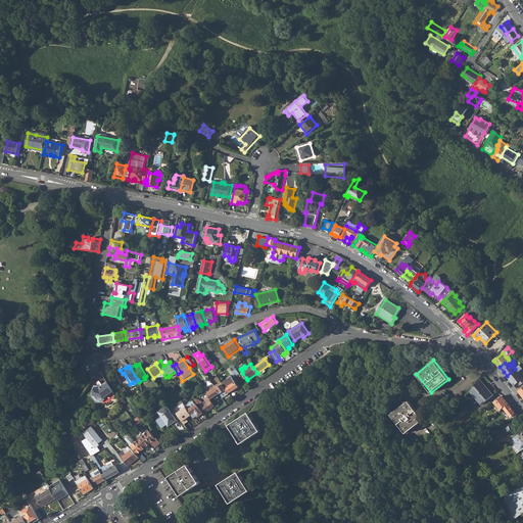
[(239,374),(234,366),(231,368),(234,372),(233,372),(233,375),(234,376),(235,377),(239,374)]
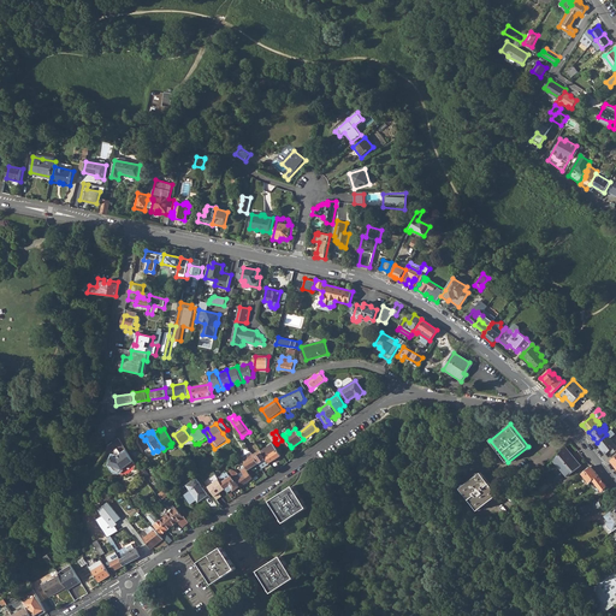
[(606,434),(597,443),(606,454),(610,450),(614,454),(615,450),(615,445),(610,438),(606,434)]
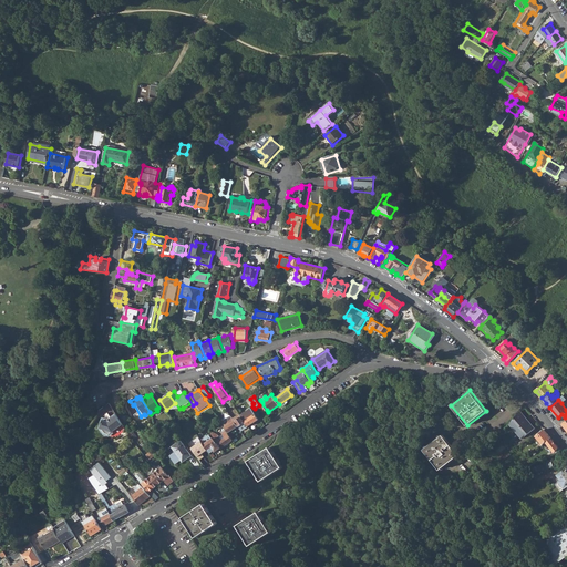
[(248,426),(259,420),(254,410),(253,408),(240,415),(246,422),(248,425),(248,426)]
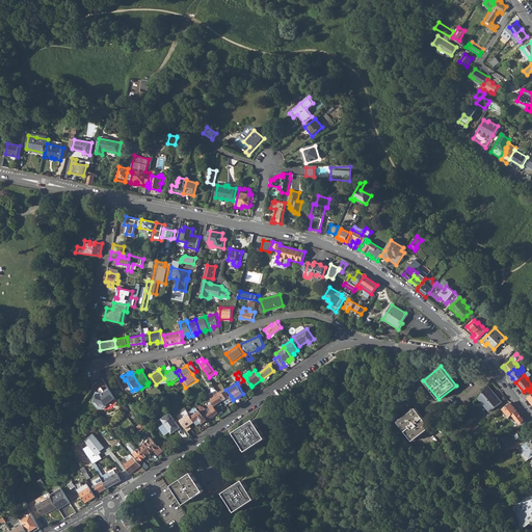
[(488,386),(474,402),(483,413),(487,409),(489,411),(502,402),(488,386)]
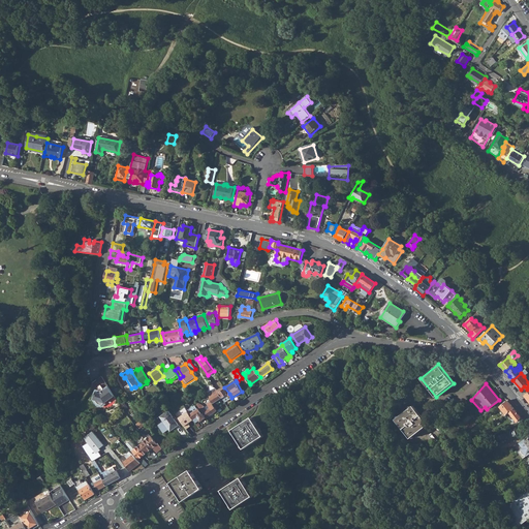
[(110,389),(107,386),(103,390),(104,391),(100,393),(97,393),(94,400),(98,404),(101,405),(114,396),(110,389)]
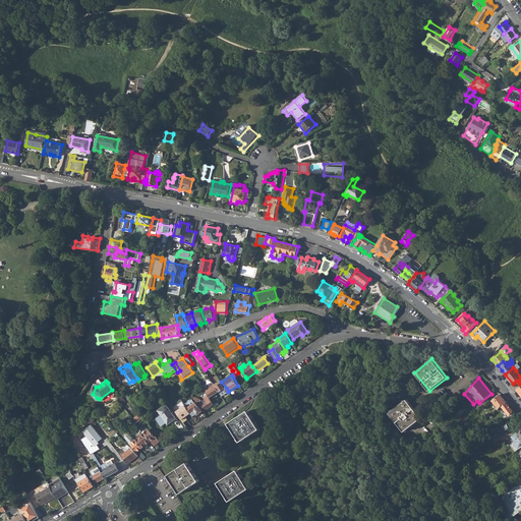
[(228,391),(226,388),(221,382),(220,381),(214,385),(219,392),(221,395),(228,391)]
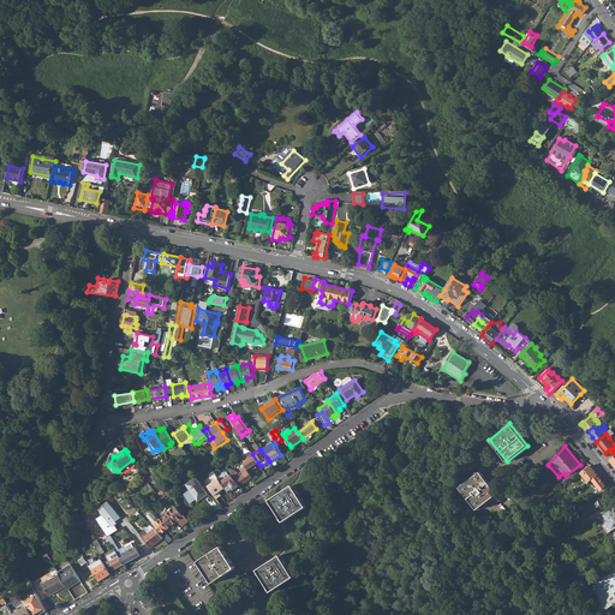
[(249,469),(258,463),(252,454),(251,452),(240,458),(249,469)]
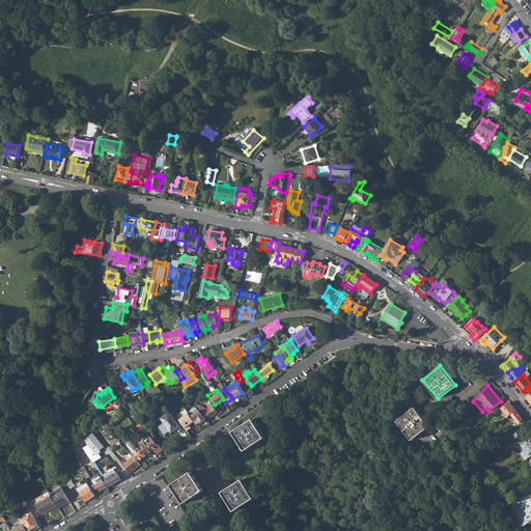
[(200,404),(198,406),(204,415),(207,419),(217,413),(218,412),(212,403),(208,406),(210,408),(206,410),(205,408),(212,402),(210,399),(201,406),(200,404)]
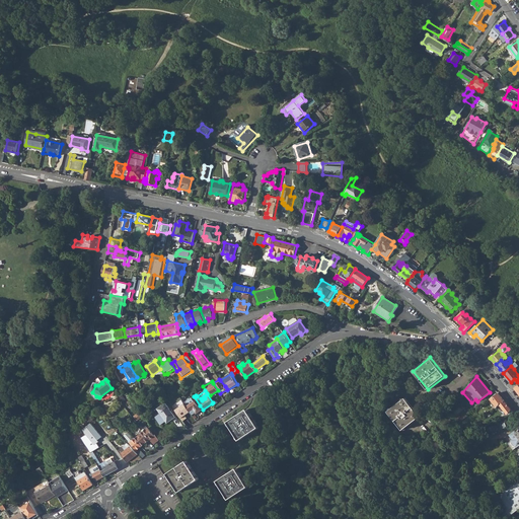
[(498,392),(490,399),(496,408),(500,404),(504,400),(498,392)]
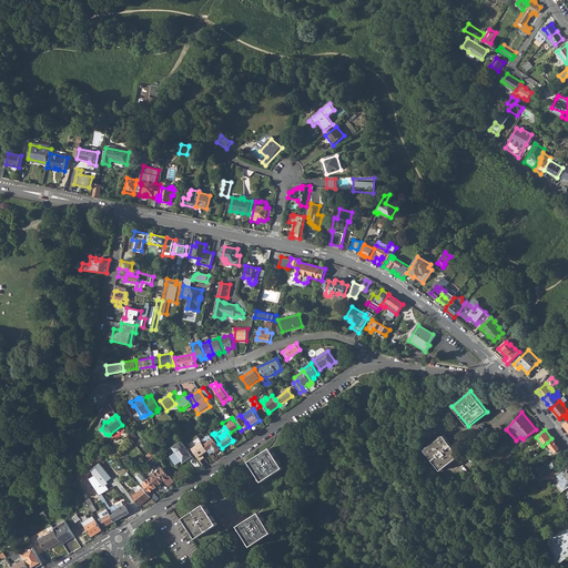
[(198,435),(192,439),(194,443),(195,442),(198,446),(194,448),(196,452),(195,452),(199,457),(209,450),(202,440),(198,435)]
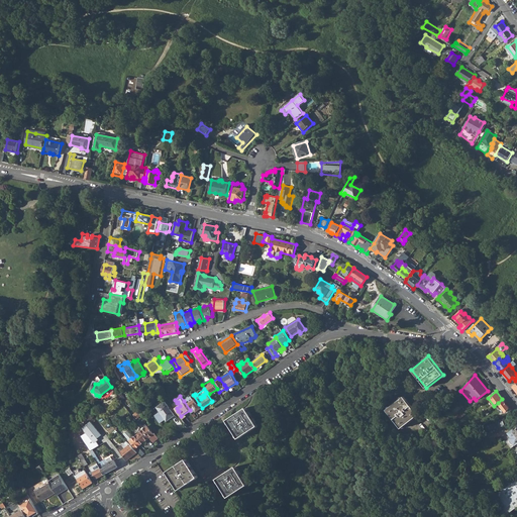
[(404,397),(387,410),(401,429),(418,415),(404,397)]
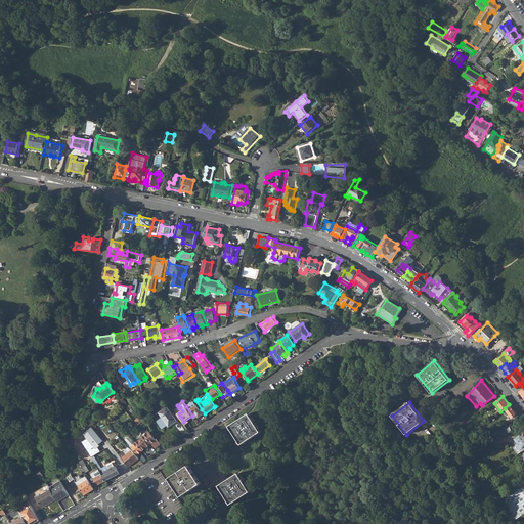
[(509,404),(505,408),(512,418),(517,415),(509,404)]
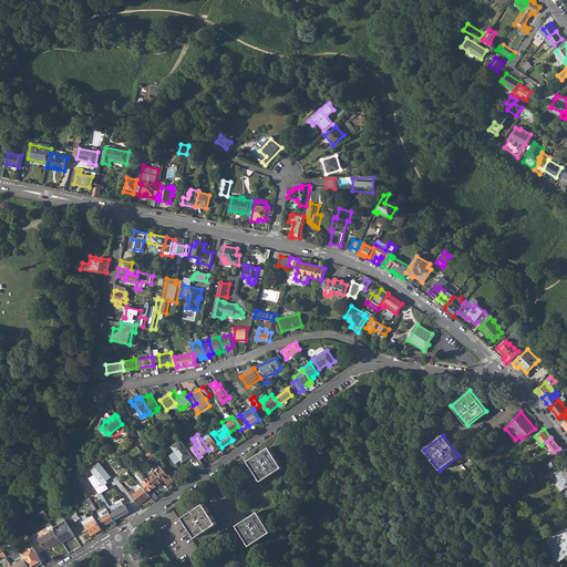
[(204,439),(202,440),(208,450),(209,452),(213,450),(214,451),(215,451),(217,451),(222,447),(218,443),(217,444),(214,439),(212,440),(206,443),(204,439)]
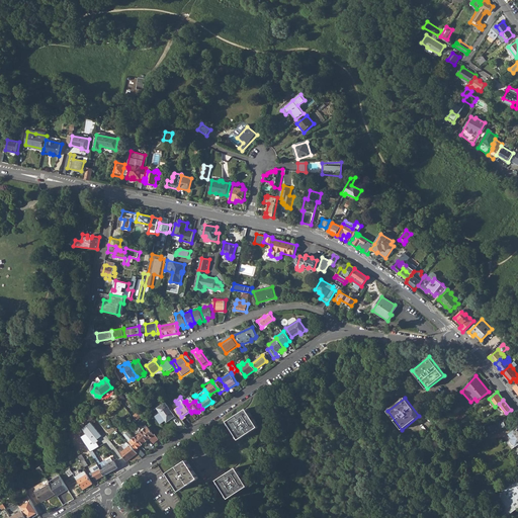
[(167,422),(175,417),(166,403),(158,408),(161,413),(157,416),(162,423),(166,421),(167,422)]
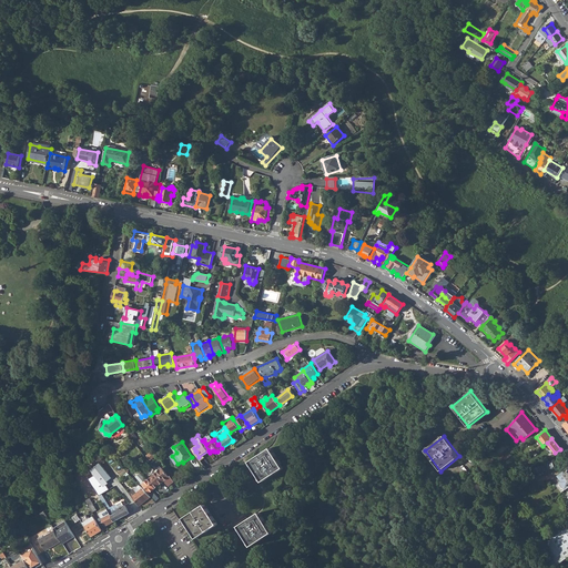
[(271,448),(250,462),(262,482),(284,468),(271,448)]
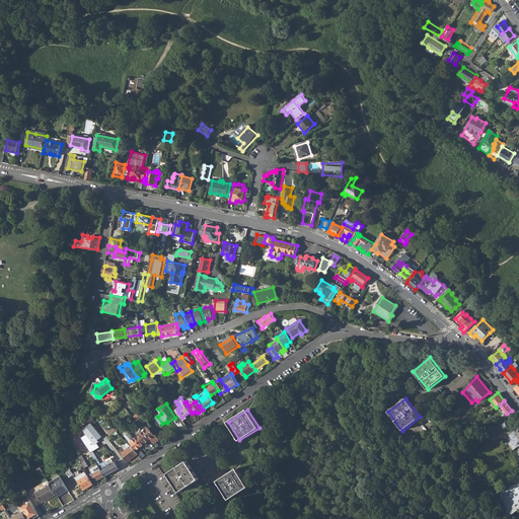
[(507,423),(485,430),(485,432),(483,432),(485,436),(487,435),(487,436),(501,432),(503,429),(507,428),(506,425),(508,425),(507,423)]
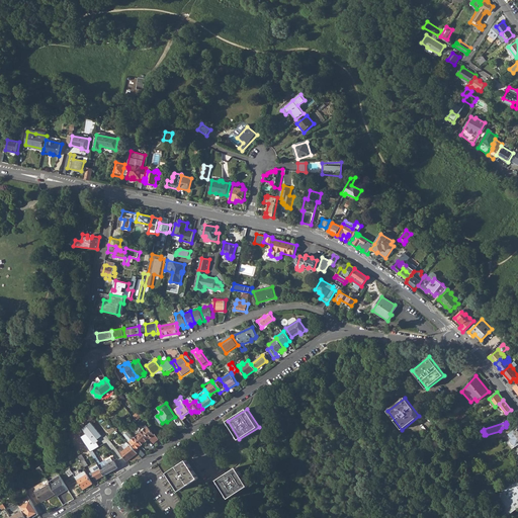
[(148,427),(144,431),(150,438),(154,443),(159,439),(156,434),(154,435),(148,427)]
